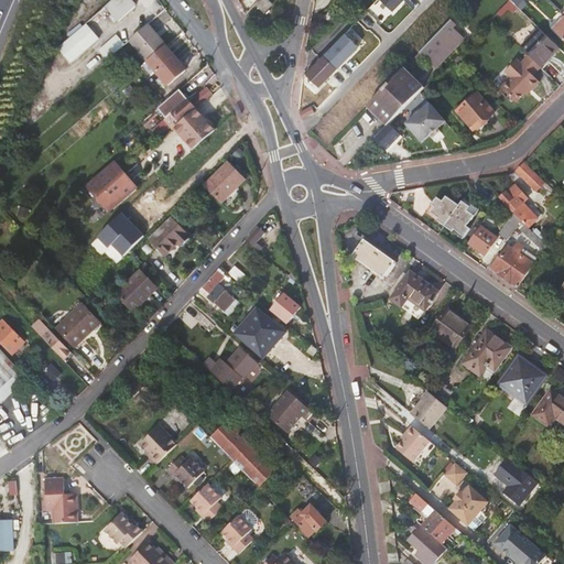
[(134,4),(129,0),(115,0),(107,8),(118,20),(134,4)]
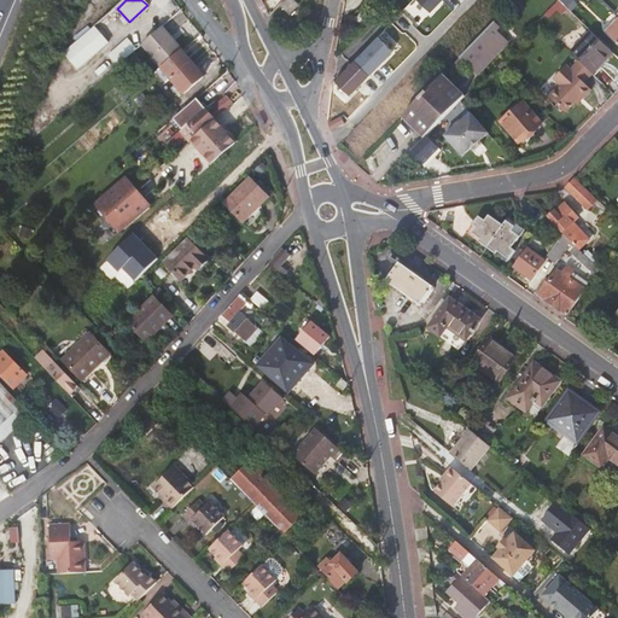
[(284,0),(283,3),(291,11),(299,3),(297,0),(284,0)]
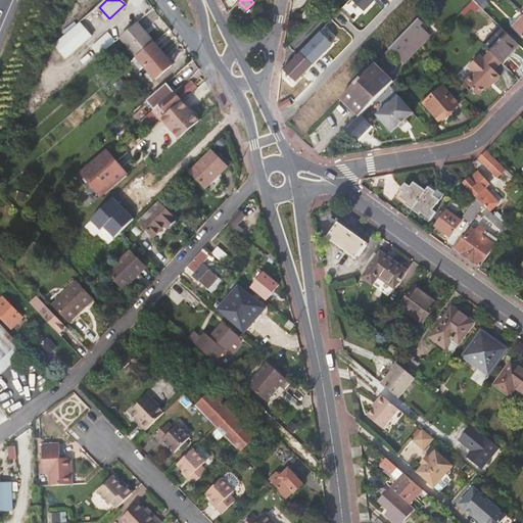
[(355,0),(366,9),(374,0),(355,0)]
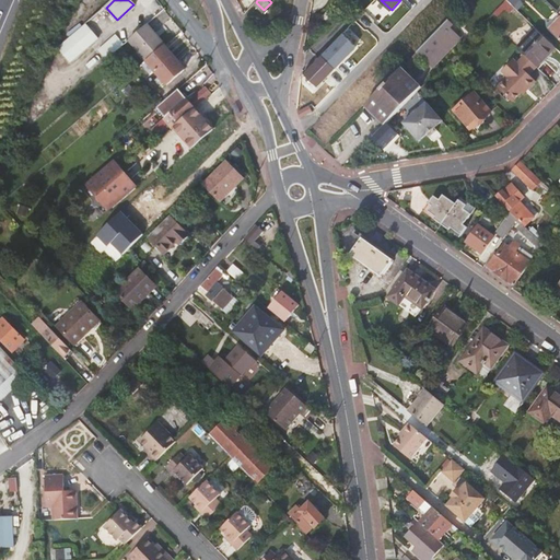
[(450,21),(408,63),(413,69),(421,61),(420,60),(424,56),(434,66),(462,38),(451,27),(454,25),(450,21)]
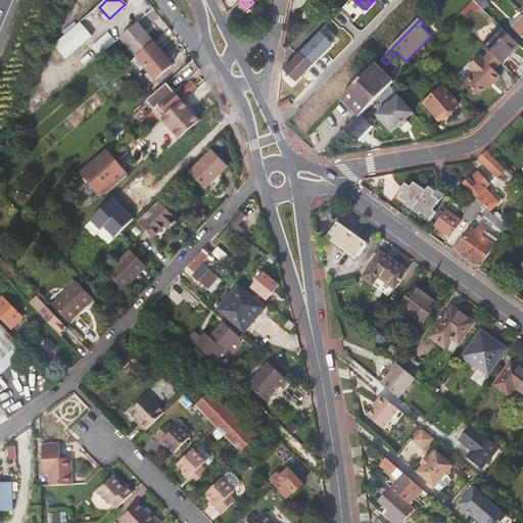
[(153,42),(136,21),(121,36),(137,56),(153,42)]
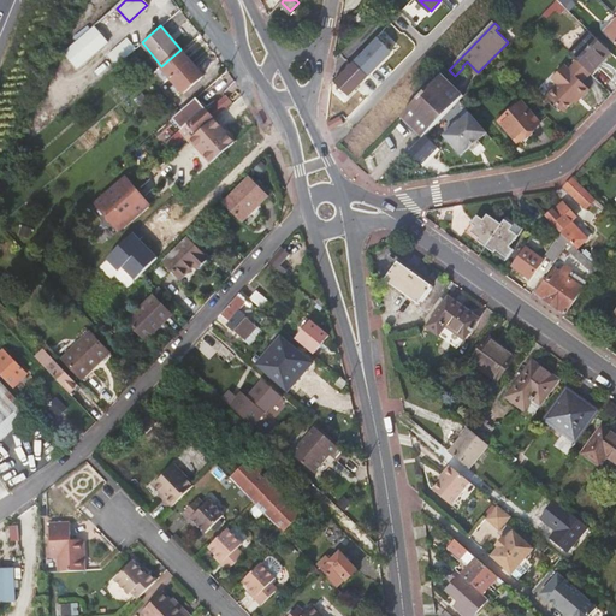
[(102,47),(107,53),(116,45),(108,42),(95,27),(65,53),(77,67),(102,47)]
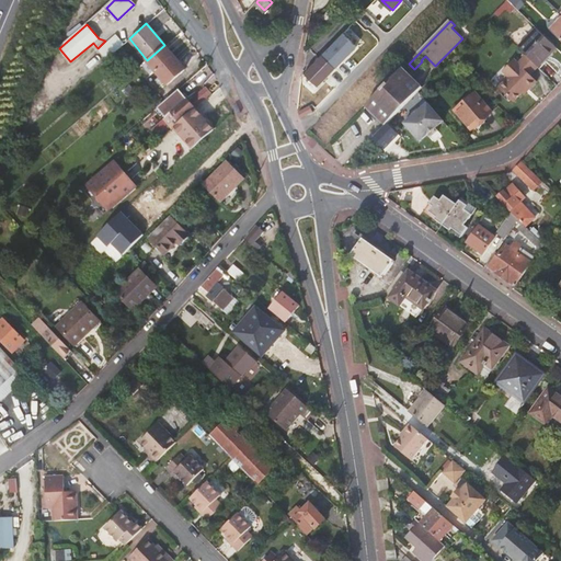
[(545,57),(557,45),(538,26),(519,47),(530,58),(539,66),(546,58),(545,57)]
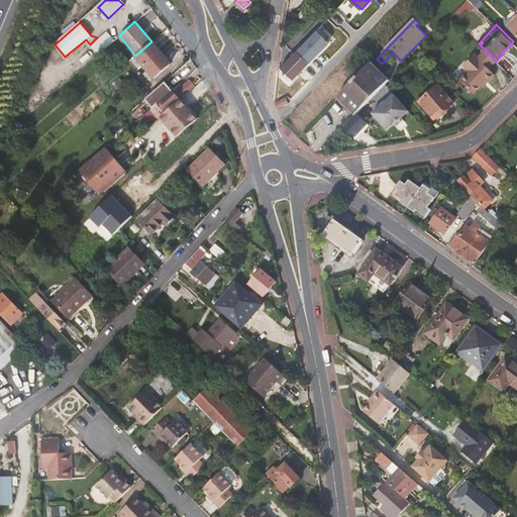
[(318,29),(332,41),(335,36),(322,25),(318,29)]
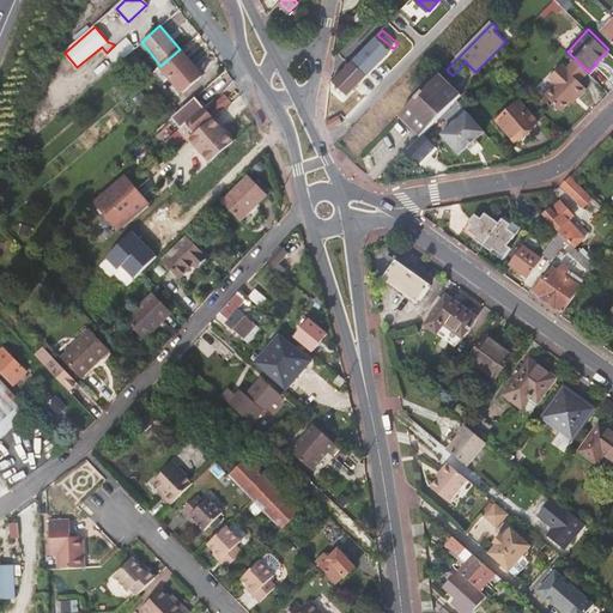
[(115,44),(107,53),(116,64),(135,47),(127,37),(117,46),(115,44)]
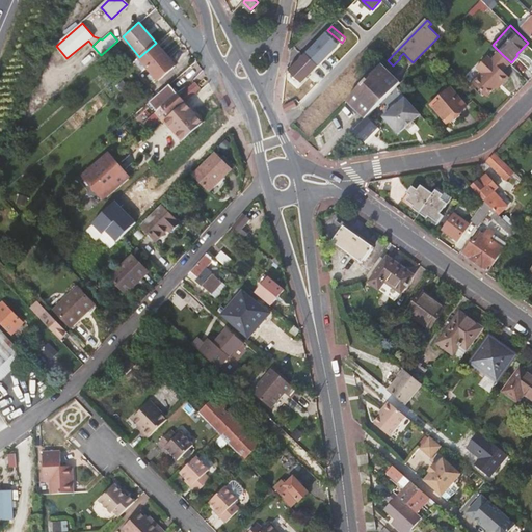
[(314,57),(315,59),(334,41),(331,38),(314,57)]
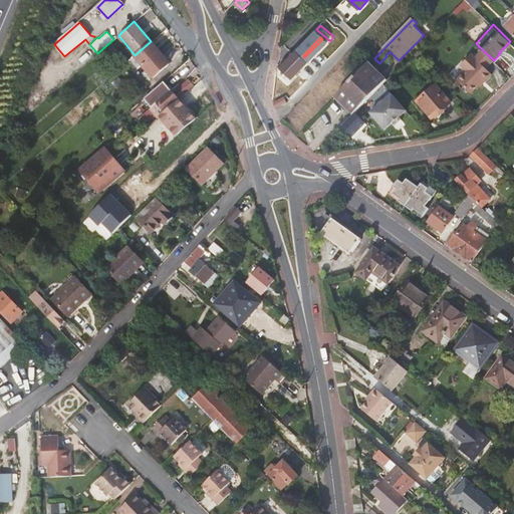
[(304,57),(310,62),(313,58),(327,44),(322,39),(304,57)]
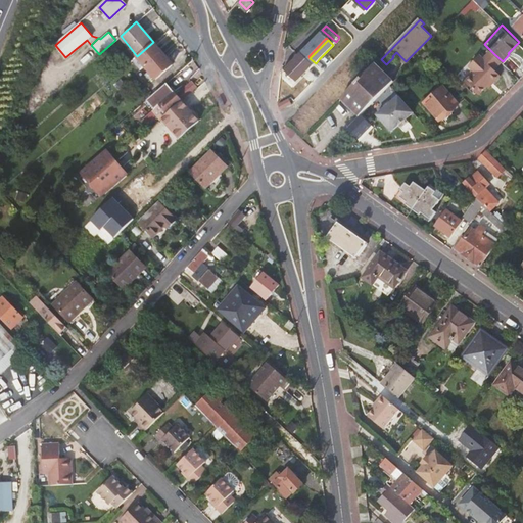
[(161,51),(153,42),(137,56),(133,59),(141,68),(142,67),(144,65),(161,51)]
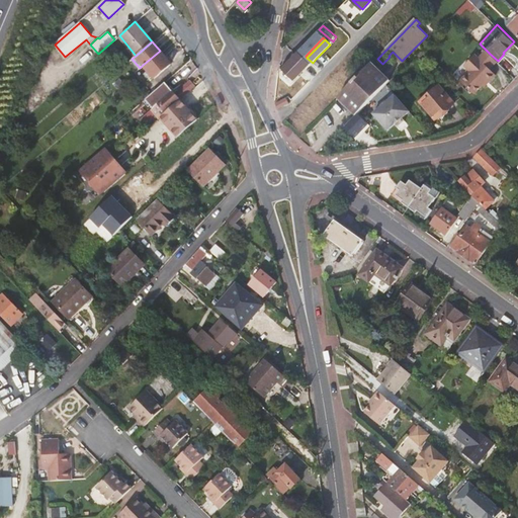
[(170,63),(160,51),(143,65),(154,78),(170,63)]
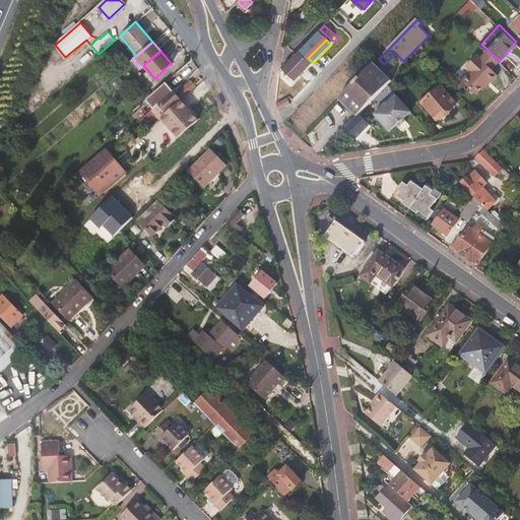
[(494,69),(501,62),(500,61),(492,54),(485,60),(480,55),(469,66),(473,72),(465,81),(477,94),(490,81),(493,83),(501,75),(494,69)]
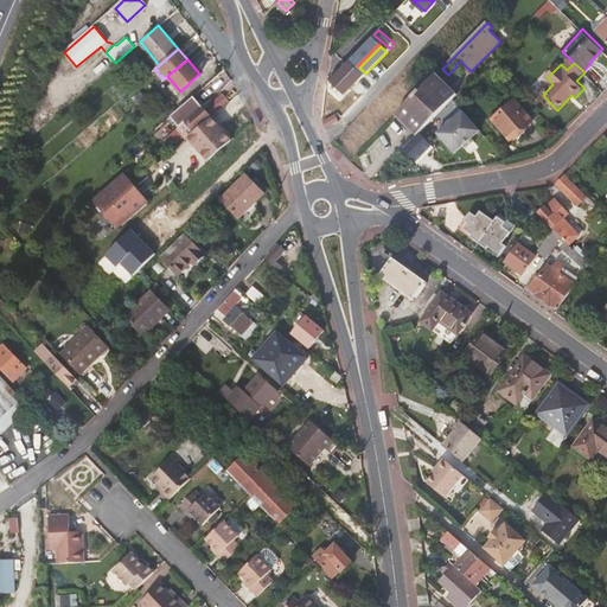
[(438,74),(434,77),(455,97),(458,94),(438,74)]
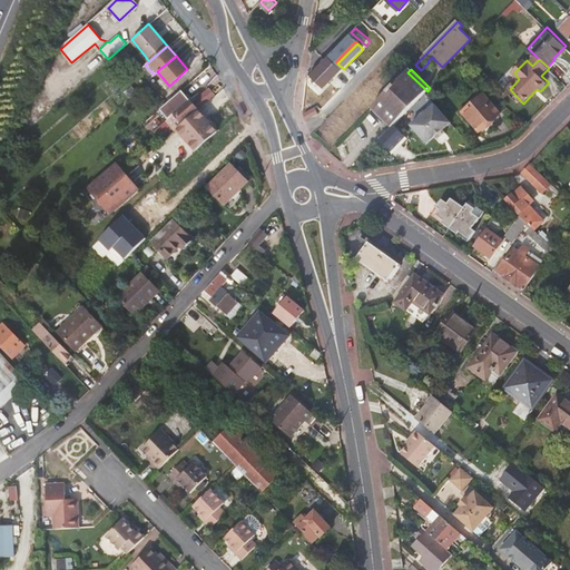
[(393,126),(395,125),(426,92),(428,91),(408,72),(374,107),(393,126)]
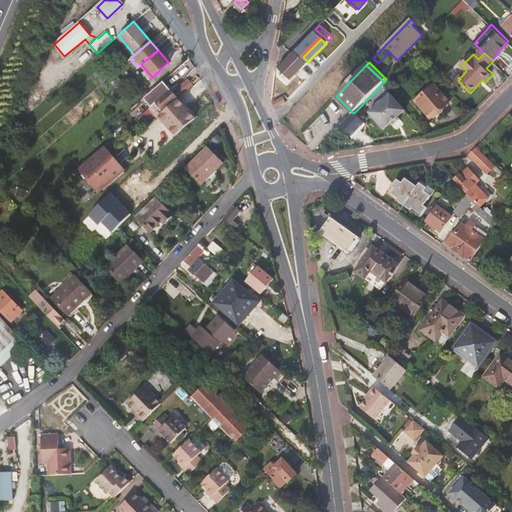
[(172,93),(162,81),(157,86),(143,98),(151,107),(157,101),(164,109),(193,83),(188,78),(172,93)]
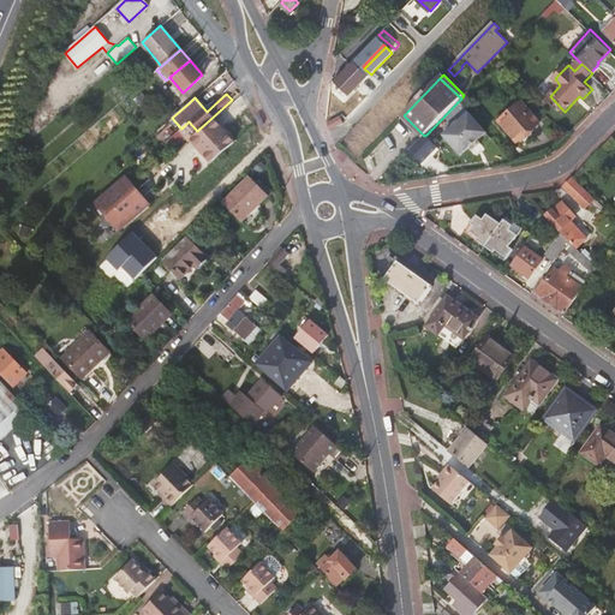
[(544,123),(526,102),(505,123),(525,143),(544,123)]
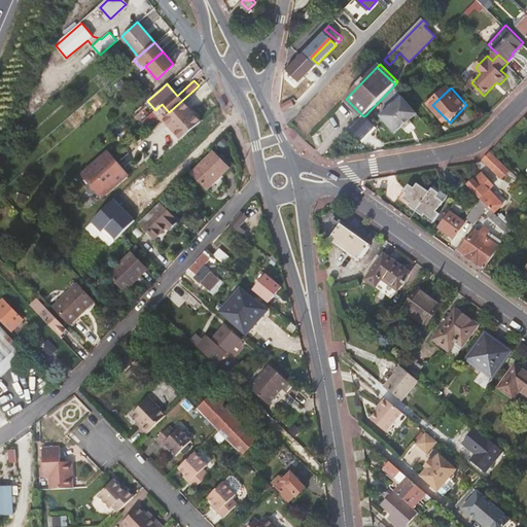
[(411,119),(419,113),(403,96),(381,115),(395,133),(402,126),(411,119)]
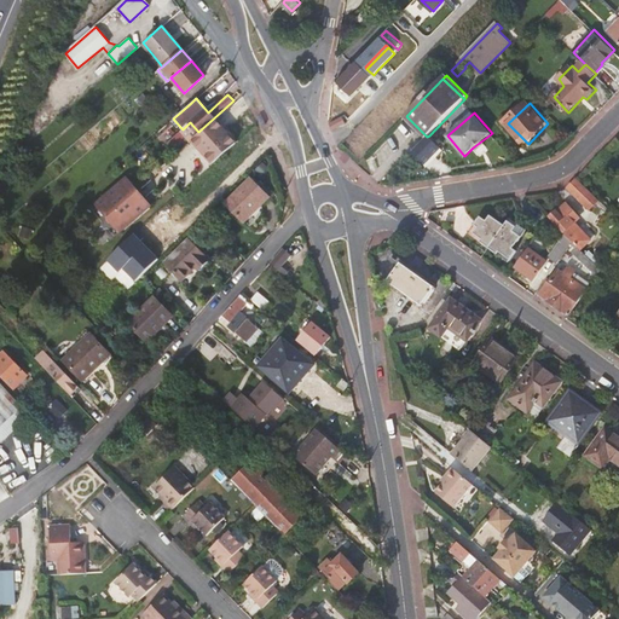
[(406,116),(403,120),(423,140),(427,137),(406,116)]
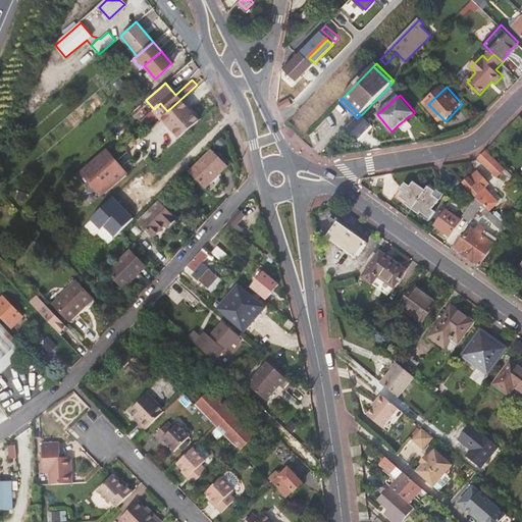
[(146,100),(126,117),(135,126),(148,114),(154,109),(146,100)]
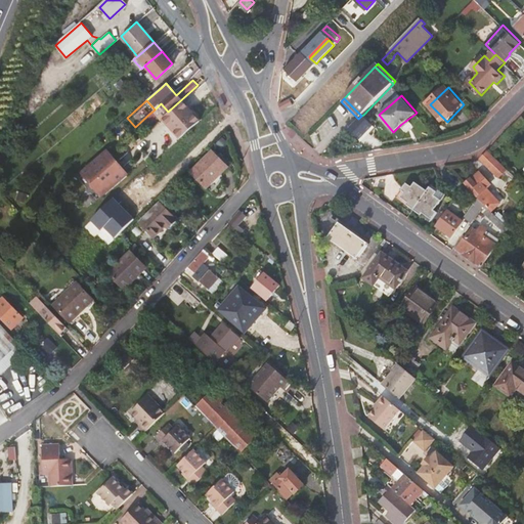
[(148,115),(135,127),(138,130),(151,118),(148,115)]
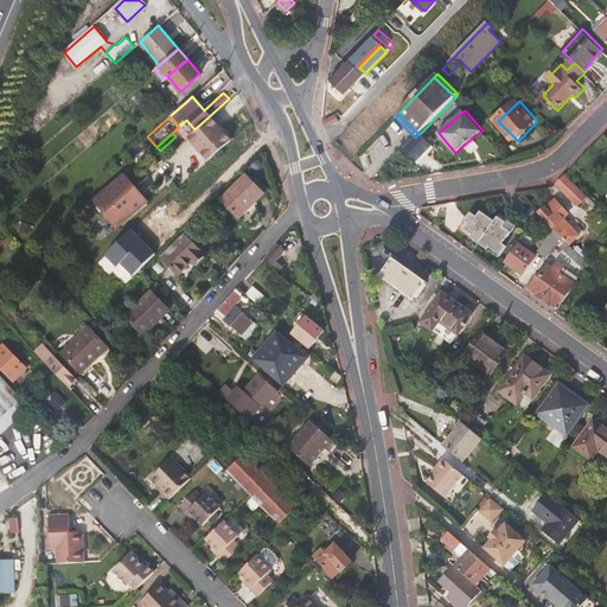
[(415,138),(406,148),(417,161),(433,145),(421,133),(419,134),(415,138)]
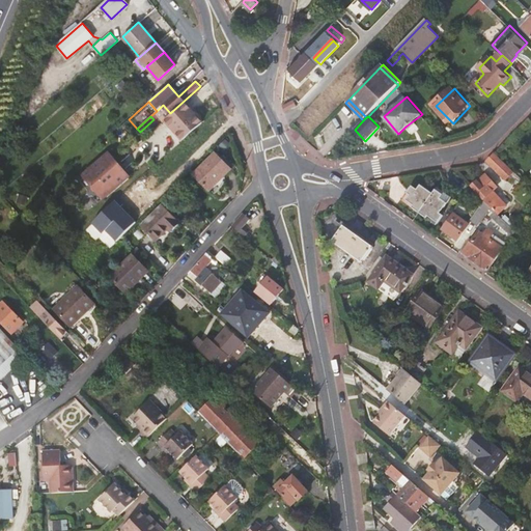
[(417,123),(414,120),(406,127),(409,131),(417,123)]
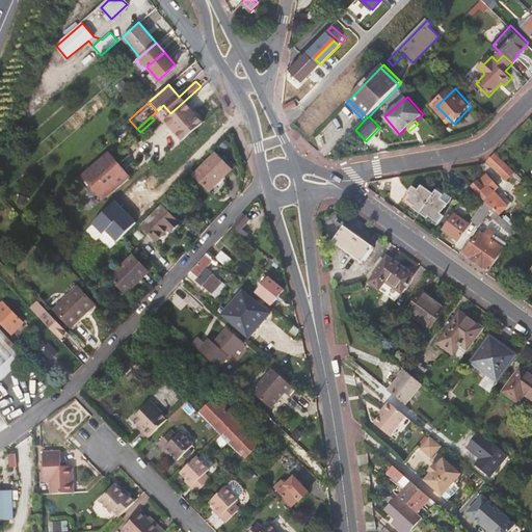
[(496,152),(488,160),(507,179),(515,170),(496,152)]
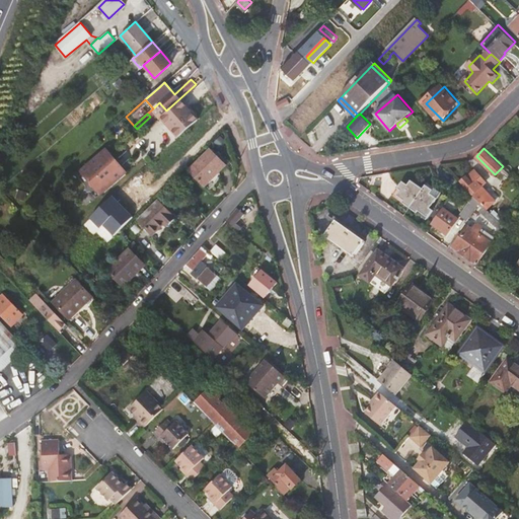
[(83,170),(90,178),(115,157),(107,149),(83,170)]
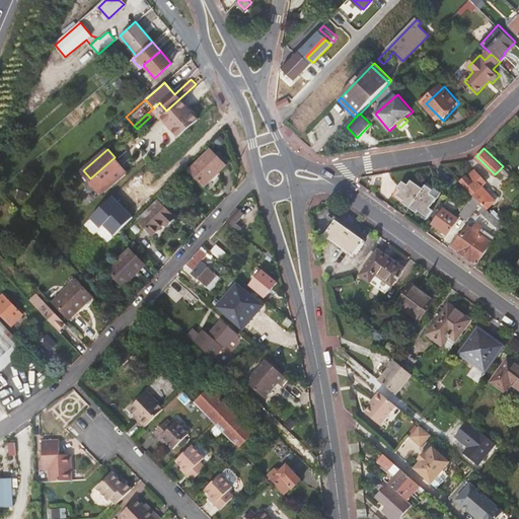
[(225,165),(210,149),(189,169),(204,186),(225,165)]
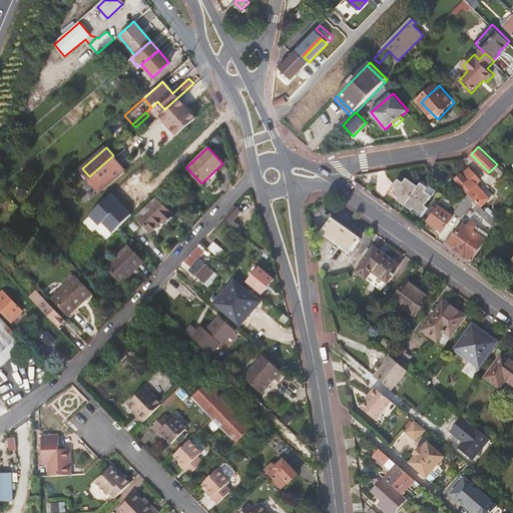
[(113,155),(89,176),(91,178),(90,181),(93,183),(96,183),(101,189),(125,169),(113,155)]
